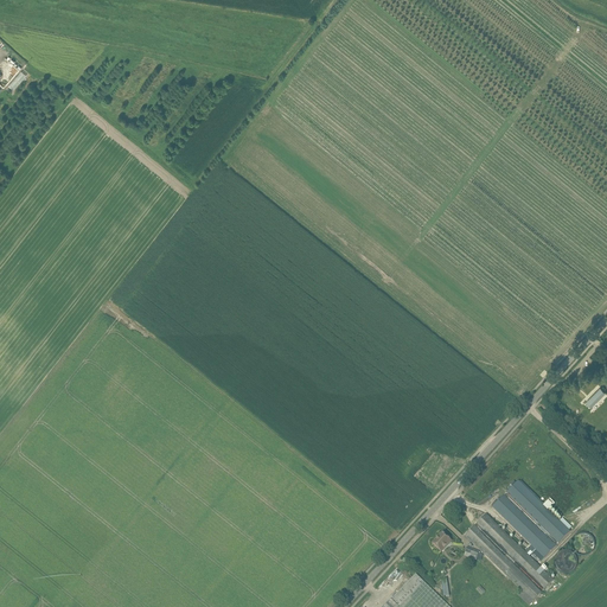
[(20,71),(11,81),(17,87),(26,76),(20,71)]
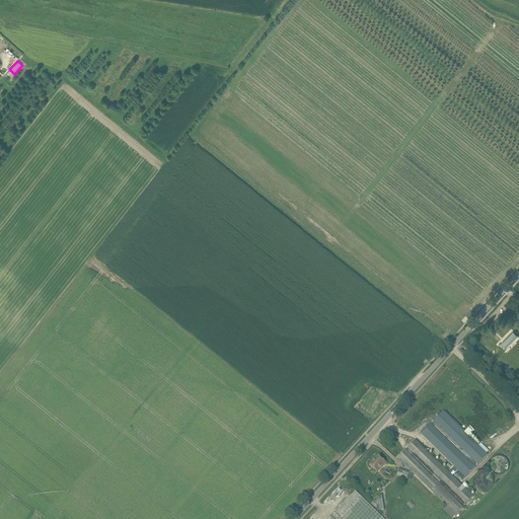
[(514,332),(502,345),(507,349),(518,337),(514,332)]
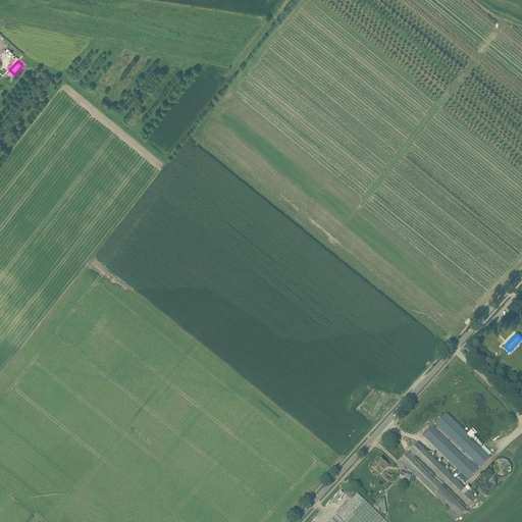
[(446,414),(423,436),(468,480),(490,458),(446,414)]
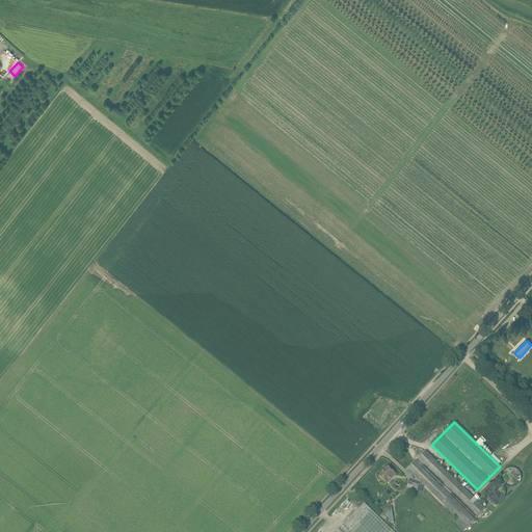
[(485,508),(429,454),(426,451),(408,470),(457,517),(454,522),(463,531),(485,508)]
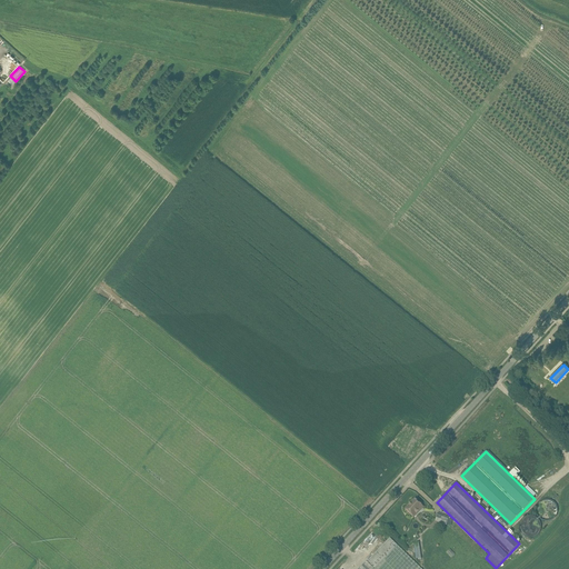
[(423,507),(419,503),(415,499),(406,509),(413,517),(423,507)]
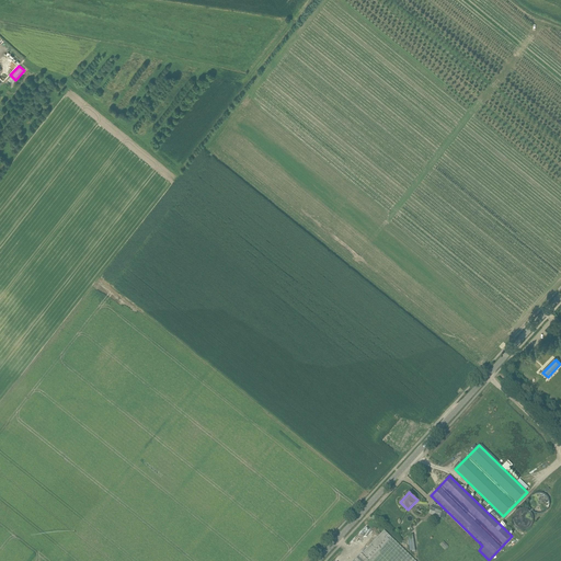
[(443,510),(432,505),(431,511),(442,515),(442,514),(443,515),(444,512),(443,511),(443,510)]
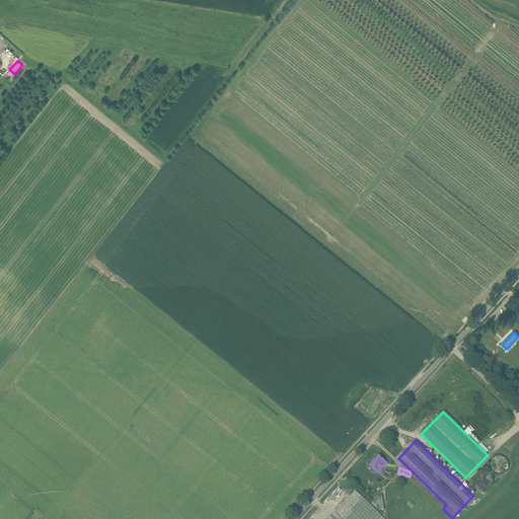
[(384,518),(359,495),(356,491),(327,518),(384,518)]
